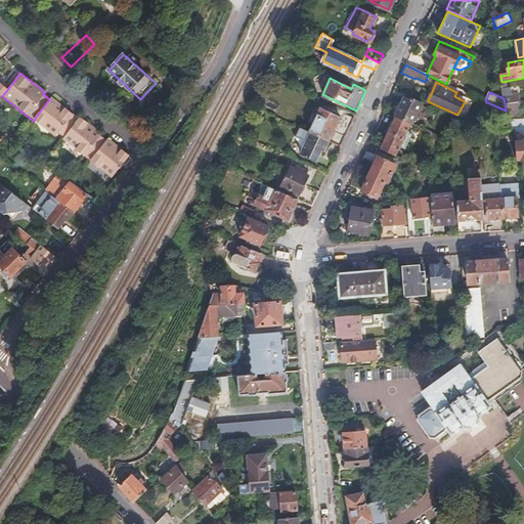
[(519,93),(504,96),(504,98),(505,103),(513,102),(520,101),(519,93)]
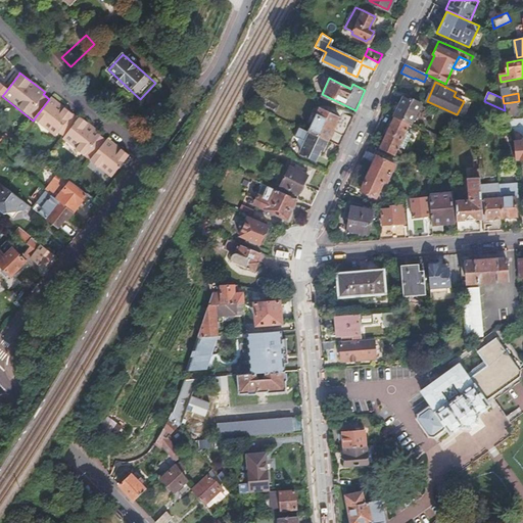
[(53,136),(55,133),(61,138),(78,117),(51,97),(49,99),(33,121),(53,136)]
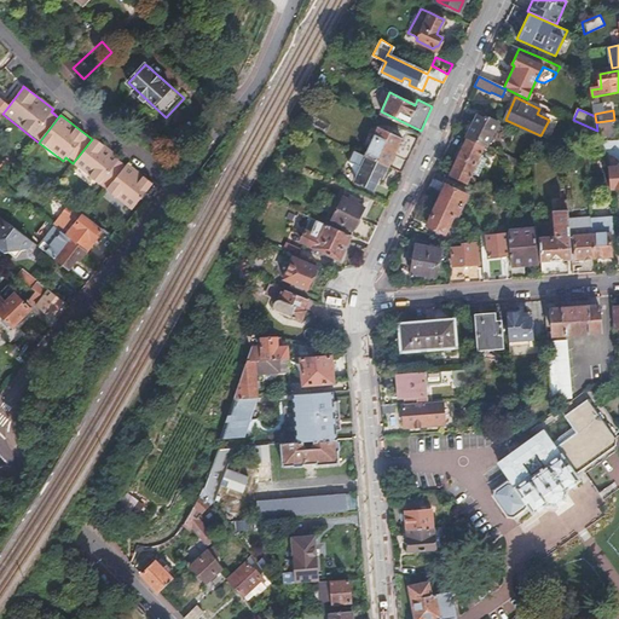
[(485,145),(486,146),(498,121),(489,117),(487,119),(478,115),(467,137),(468,138),(485,145)]
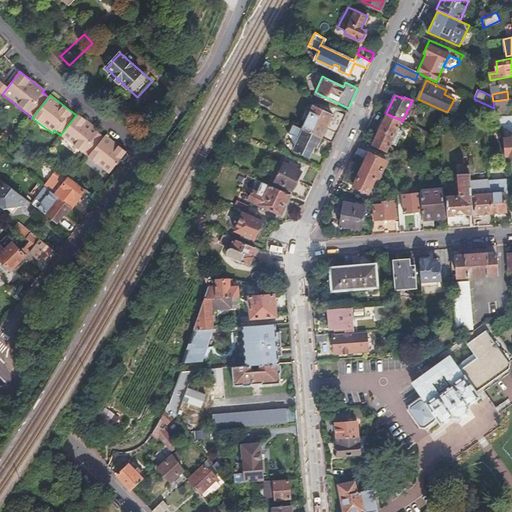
[(493,101),(494,108),(496,112),(503,112),(501,100),(493,101)]
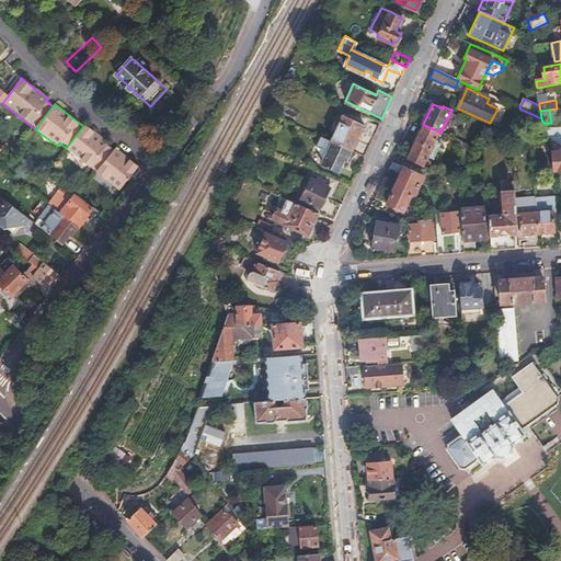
[(541,118),(531,114),(528,122),(547,129),(544,123),(541,118)]
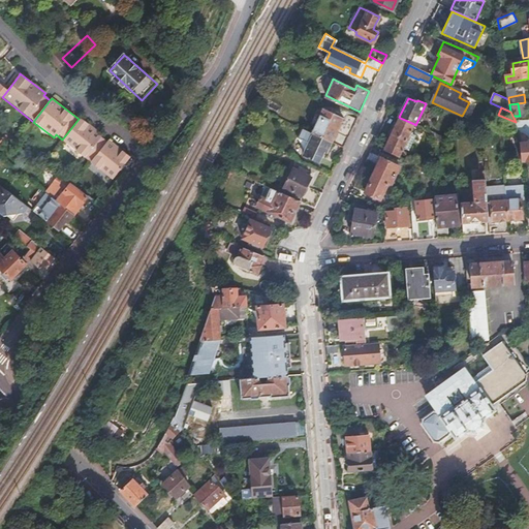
[(314,132),(332,141),(343,146),(347,137),(336,131),(342,118),(335,114),(330,112),(322,109),(311,131),(314,132)]
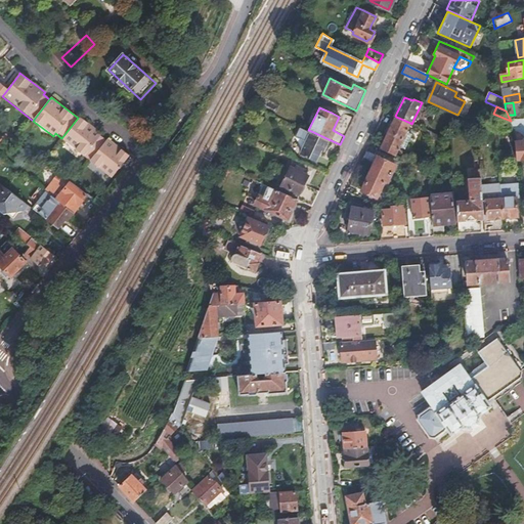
[(61,138),(90,161),(105,140),(99,135),(100,133),(79,116),(78,118),(61,138)]
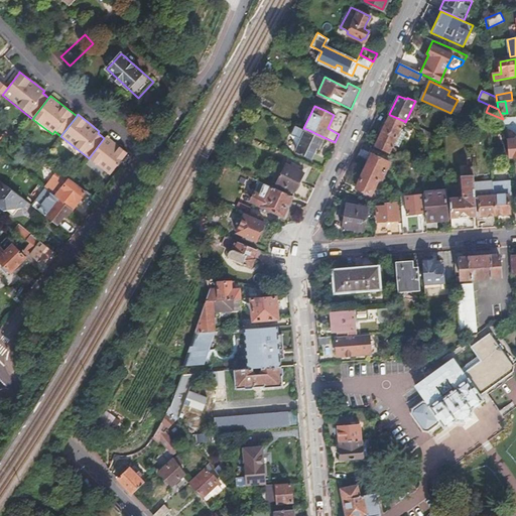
[(383,121),(379,129),(396,137),(404,121),(390,115),(386,122),(383,121)]
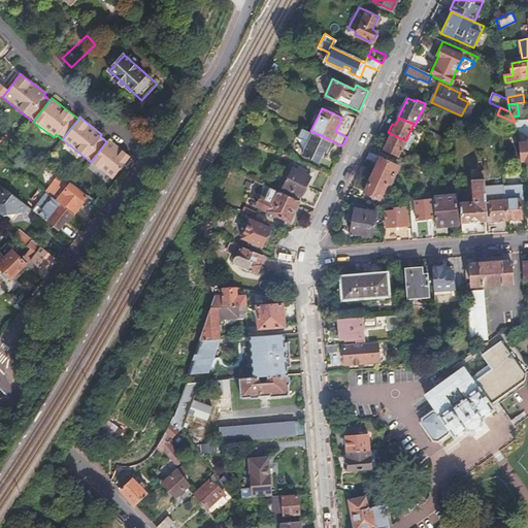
[(527,119),(515,122),(519,131),(526,135),(527,136),(527,119)]
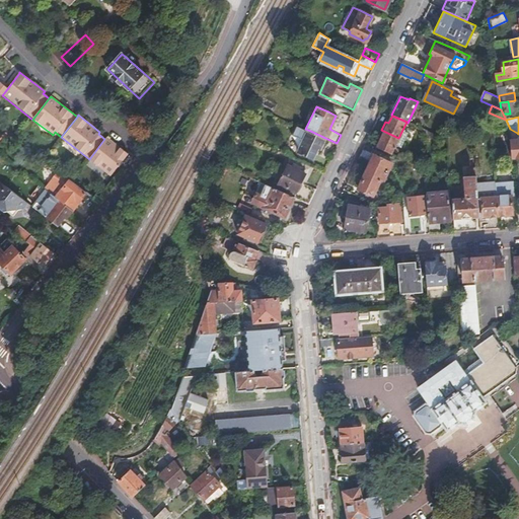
[(320,148),(325,138),(308,130),(305,129),(296,125),(292,134),(303,139),(298,150),(313,157),(318,147),(320,148)]
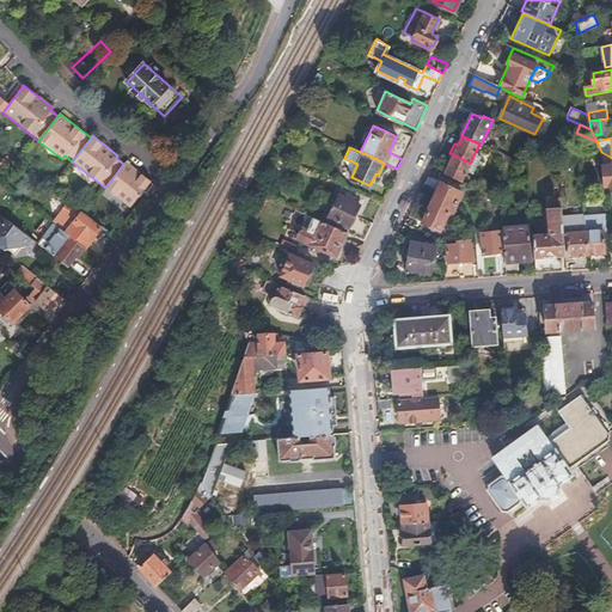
[(6,153),(0,157),(0,164),(4,161),(7,167),(17,161),(6,153)]
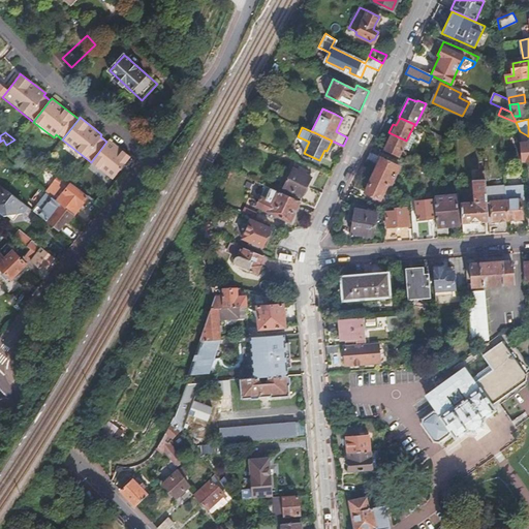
[(384,150),(399,157),(406,141),(389,132),(385,138),(390,141),(384,150)]
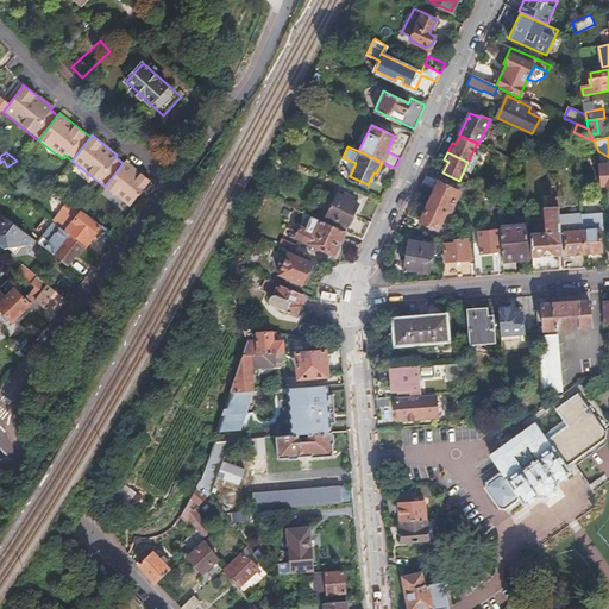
[(149,180),(125,161),(123,163),(105,187),(129,206),(149,180)]
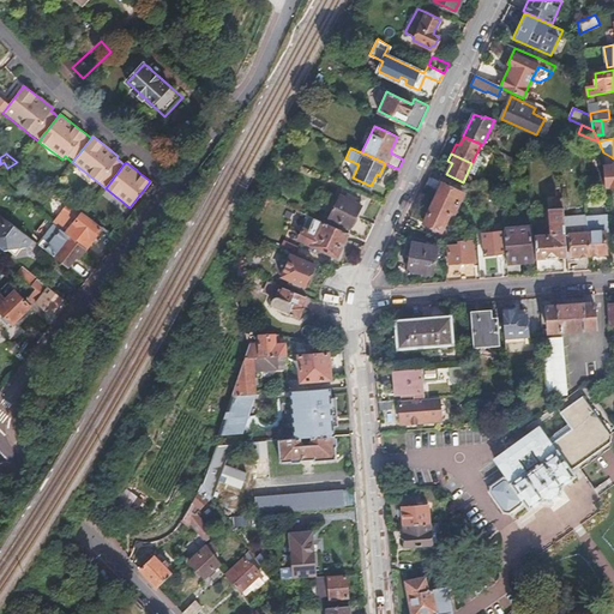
[(443,181),(429,175),(423,186),(438,193),(423,223),(440,232),(450,212),(455,215),(464,193),(441,184),(443,181)]
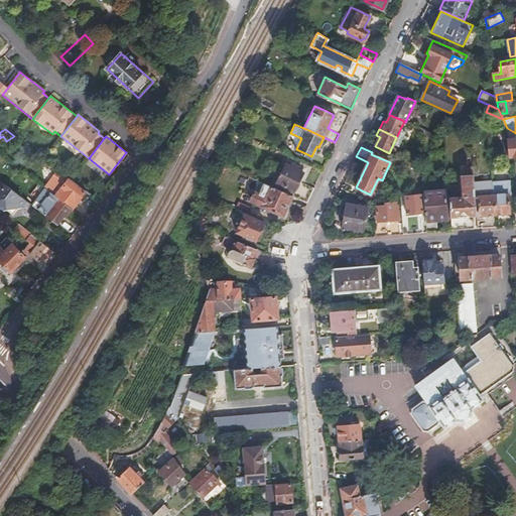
[(313,162),(324,167),(328,158),(317,154),(313,162)]
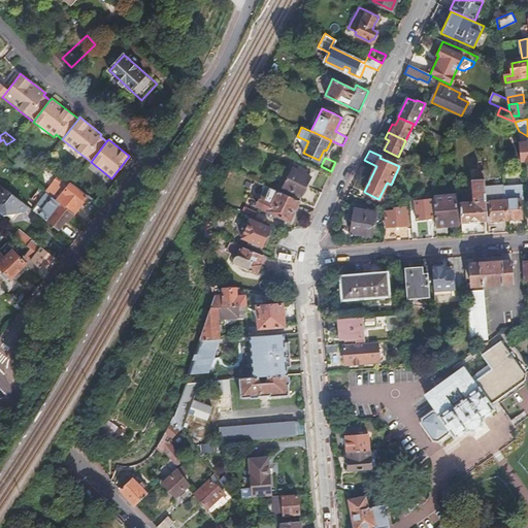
[(232,169),(225,166),(220,177),(227,180),(232,169)]
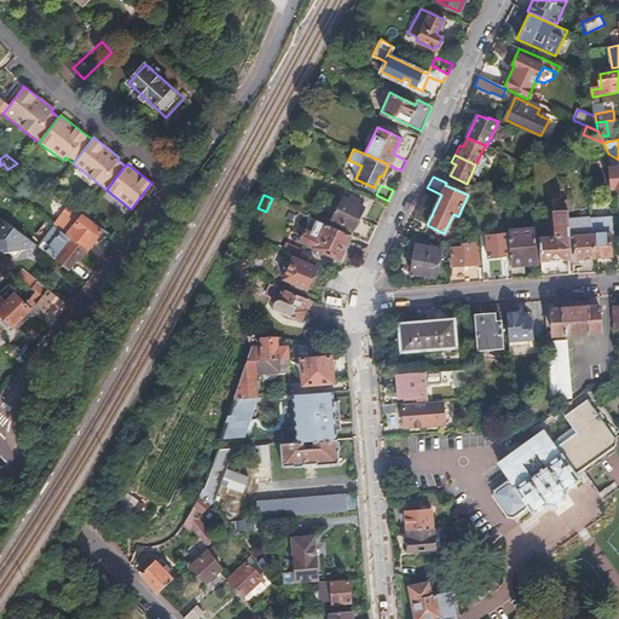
[(354,230),(352,236),(369,243),(376,225),(359,218),(364,207),(357,203),(351,201),(342,197),(333,219),(354,230)]
